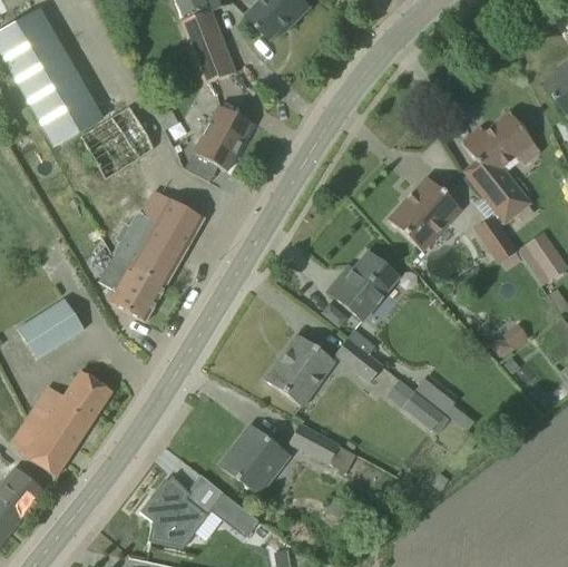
[(0,0),(0,10),(21,0),(0,0)]
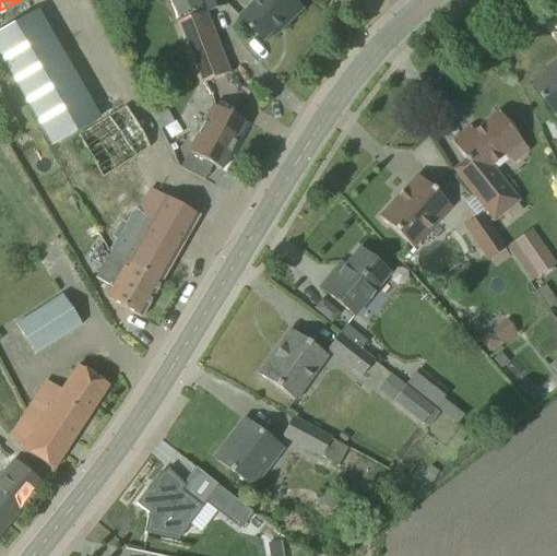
[(208,0),(211,9),(229,2),(228,0),(208,0)]
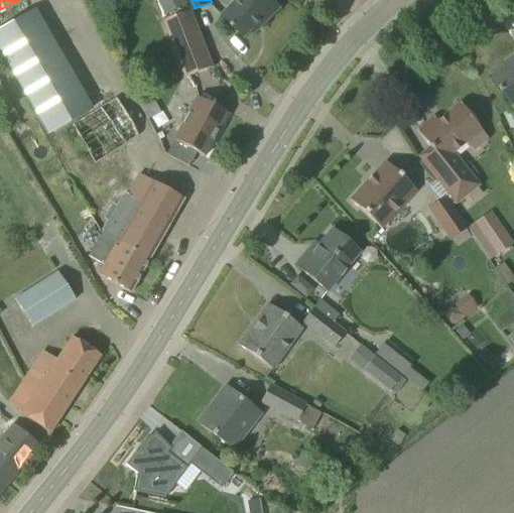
[(235,0),(223,13),(232,21),(246,36),(263,19),(265,22),(283,5),(278,0),(235,0)]
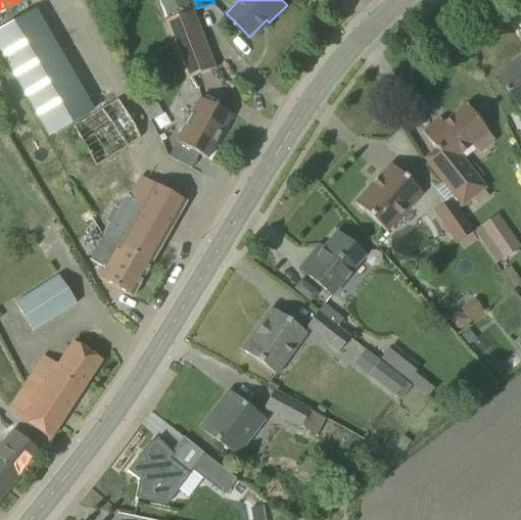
[(0,30),(0,47),(49,134),(94,108),(38,9),(0,30)]
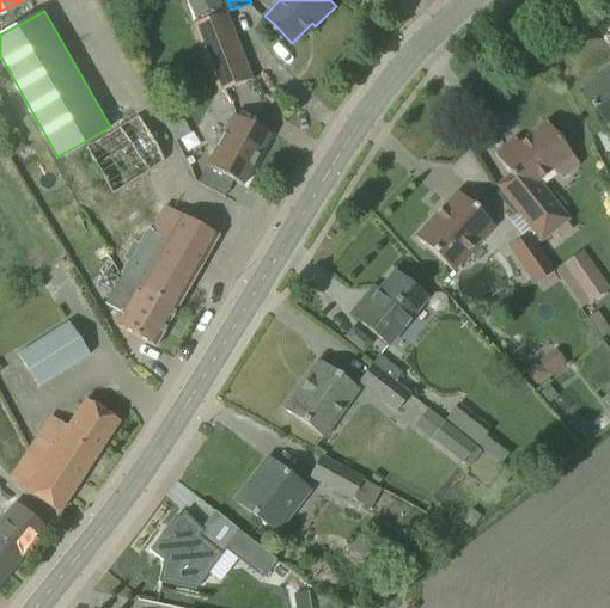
[(197,23),(224,90),(255,77),(229,11),(197,23)]
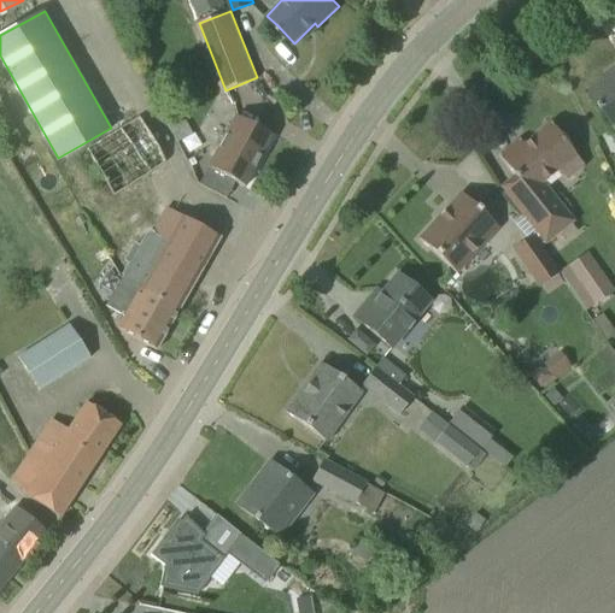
[(614,72),(591,89),(614,123),(614,72)]
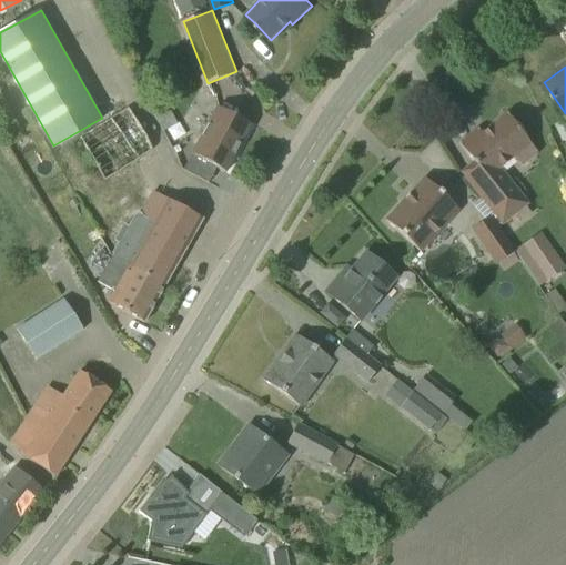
[(0,119),(12,112),(13,112),(0,87),(0,119)]
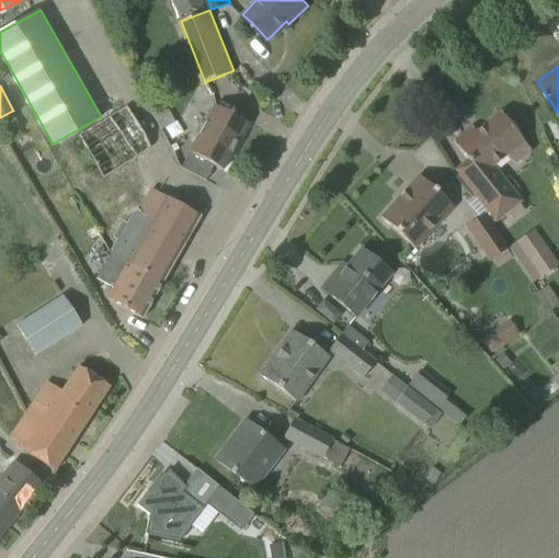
[(191,150),(224,168),(249,121),(215,103),(191,150)]
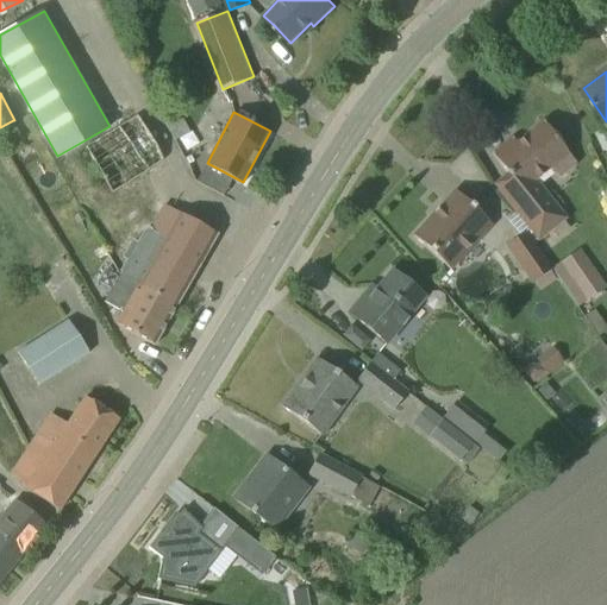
[(85,145),(114,191),(166,159),(137,113),(85,145)]
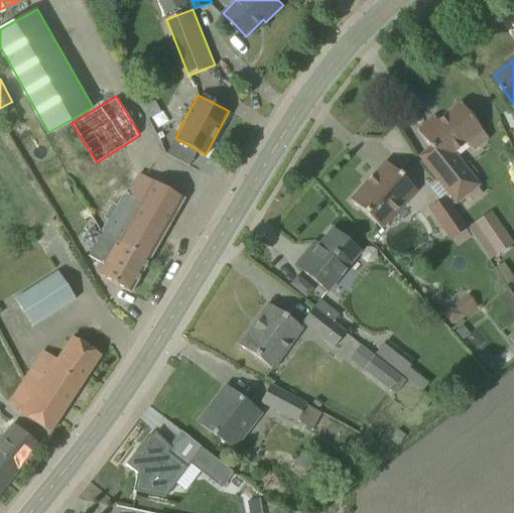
[(431,145),(420,153),(419,154),(457,202),(480,183),(455,150),(483,128),(462,101),(438,119),(435,115),(418,128),(431,145)]
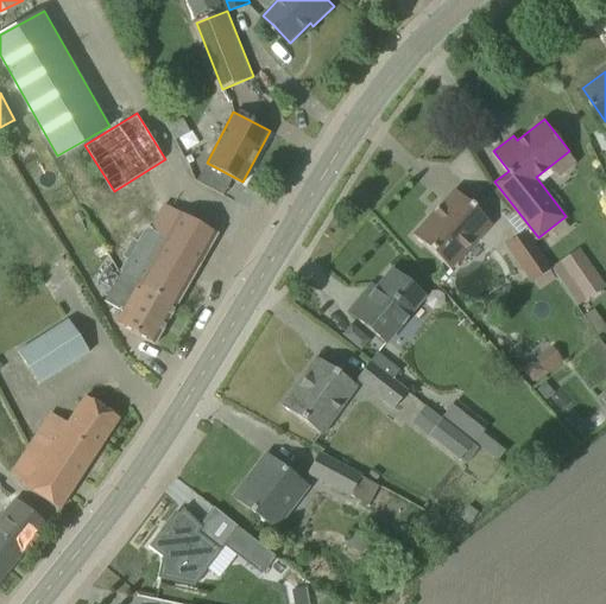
[(0,127),(0,129),(8,145),(23,137),(13,120),(0,127)]
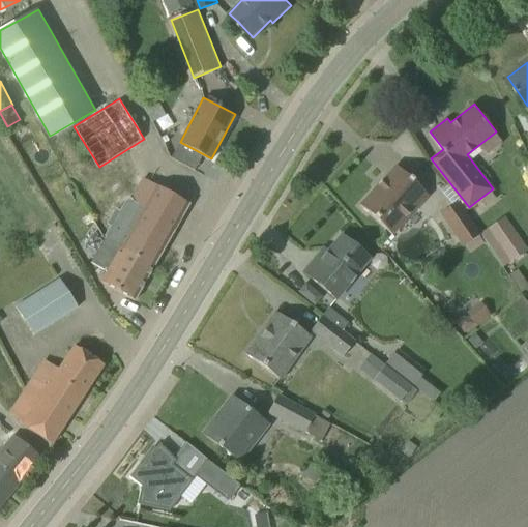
[(361,203),(377,217),(394,234),(431,195),(397,164),(361,203)]
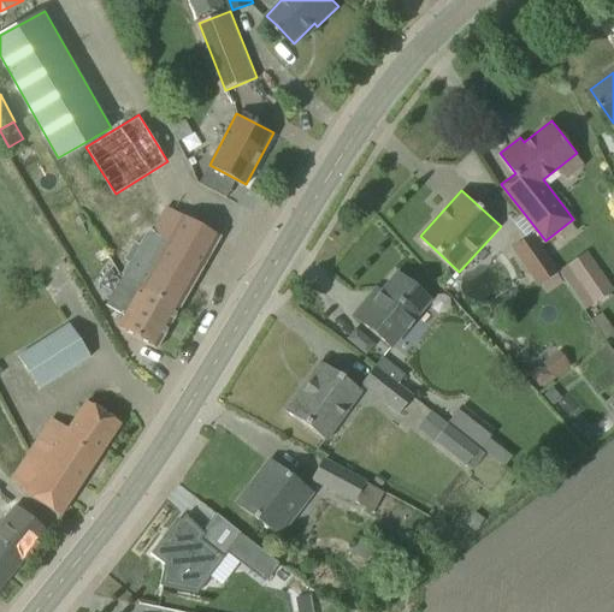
[(125,314),(119,325),(158,346),(220,236),(170,207),(157,231),(151,229),(107,304),(125,314)]
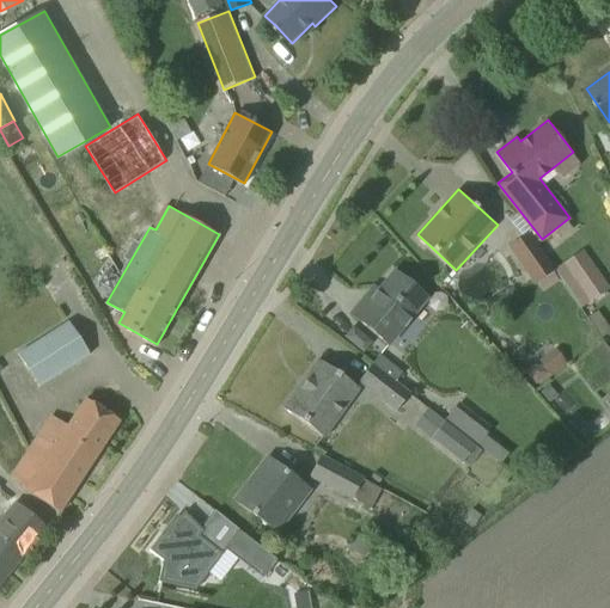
[(540,281),(544,289),(560,278),(528,233),(510,246),(536,283),(540,281)]
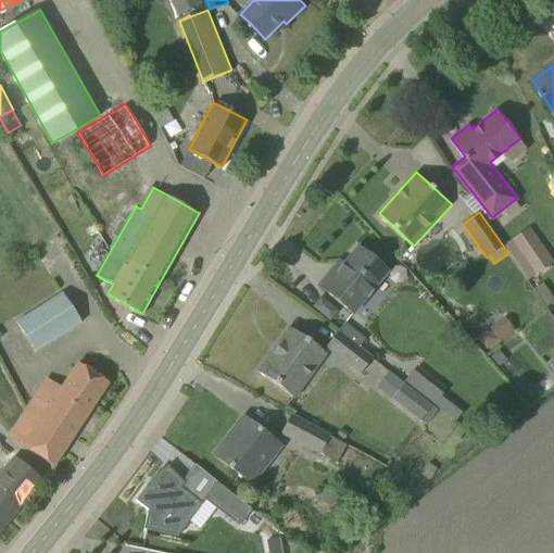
[(514,258),(529,278),(553,262),(553,258),(540,239),(514,258)]
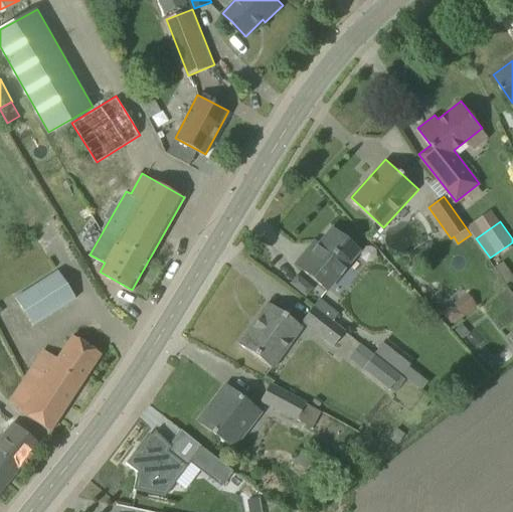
[(297,263),(312,276),(329,290),(361,251),(333,227),(314,250),(309,247),(297,263)]
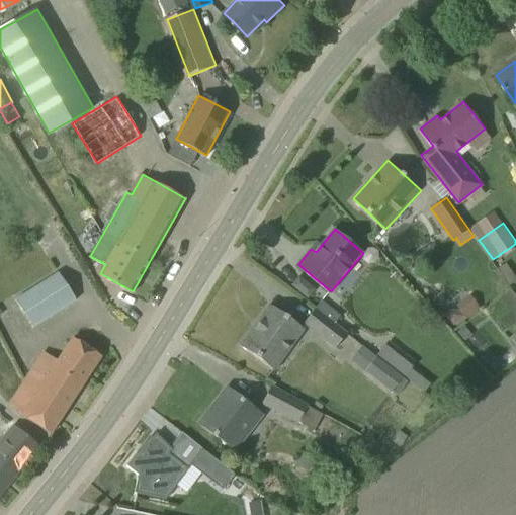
[(367,247),(363,251),(364,257),(368,261),(374,261),(378,257),(378,251),(373,247),(367,247)]
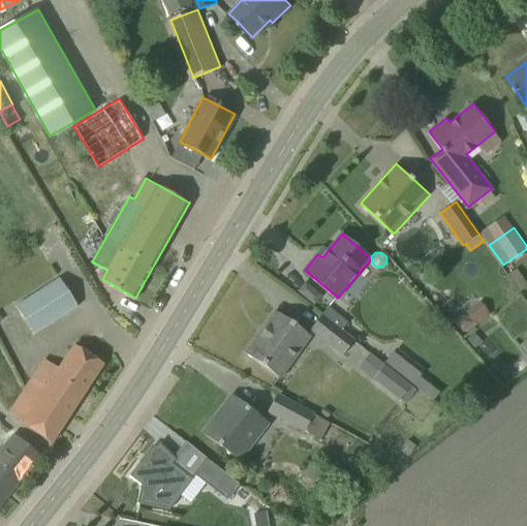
[(517,268),(508,274),(521,291),(526,287),(526,282),(517,268)]
